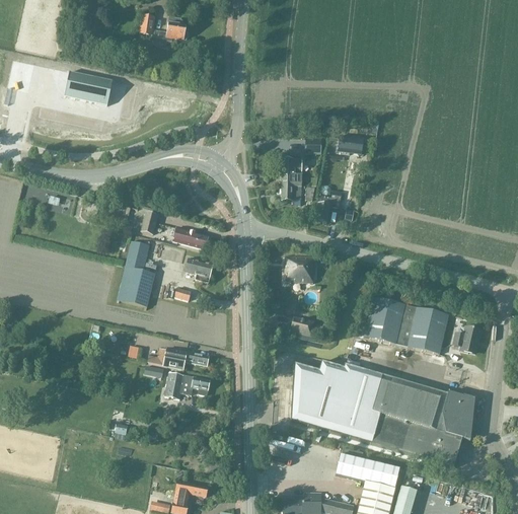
[(84,0),(83,10),(92,12),(95,0),(84,0)]
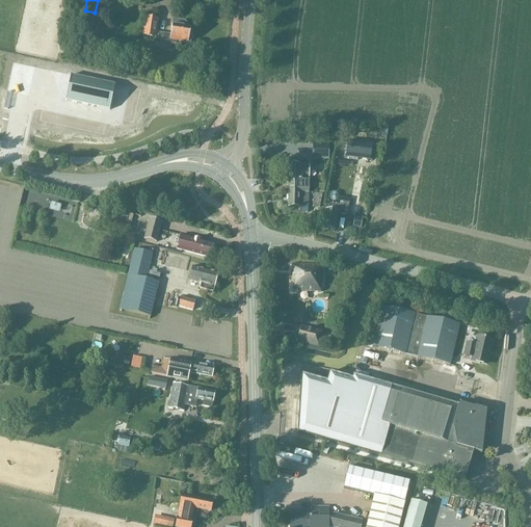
[(89,12),(84,11),(82,24),(91,26),(95,14),(89,12)]
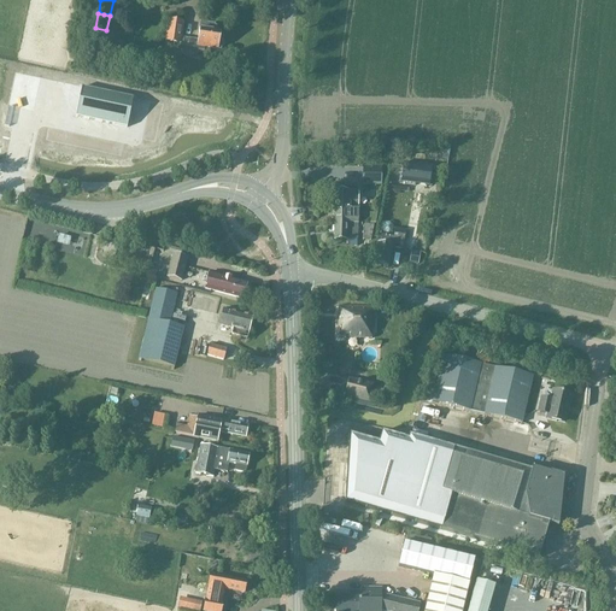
[(169,15),(165,37),(172,39),(181,40),(205,42),(221,45),(223,43),(224,37),(222,36),(223,27),(216,25),(217,19),(201,17),(200,35),(182,33),(185,17),(169,15)]
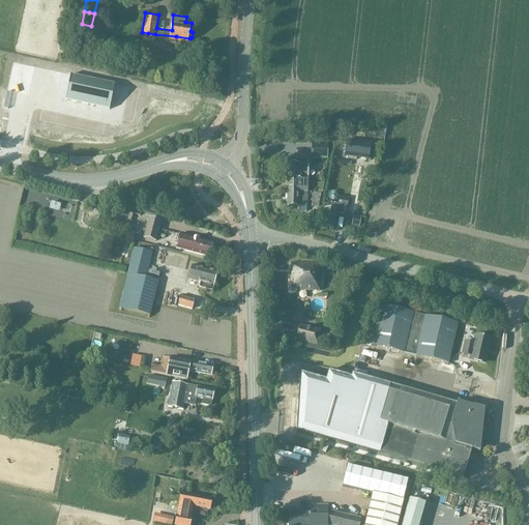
[(71,71),(66,95),(65,96),(110,106),(110,105),(109,104),(114,81),(115,81),(115,80),(71,70),(70,71),(71,71)]
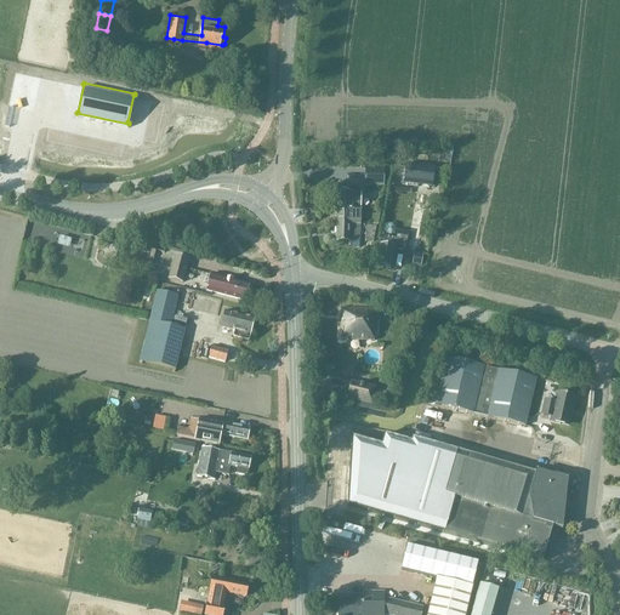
[(407,160),(404,178),(432,181),(434,163),(407,160)]
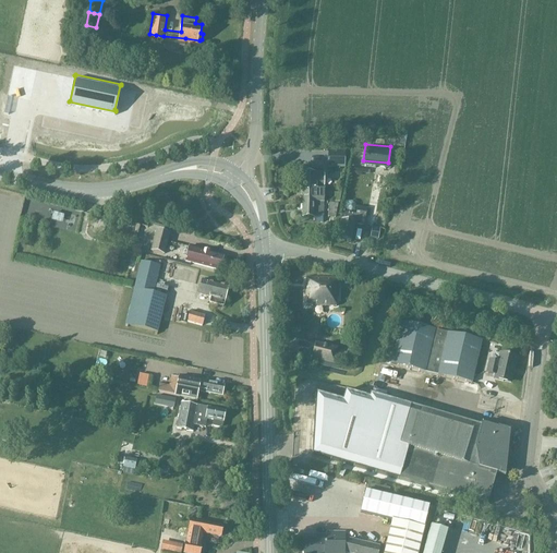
[(329,147),(329,155),(338,155),(338,163),(347,163),(347,147),(329,147)]
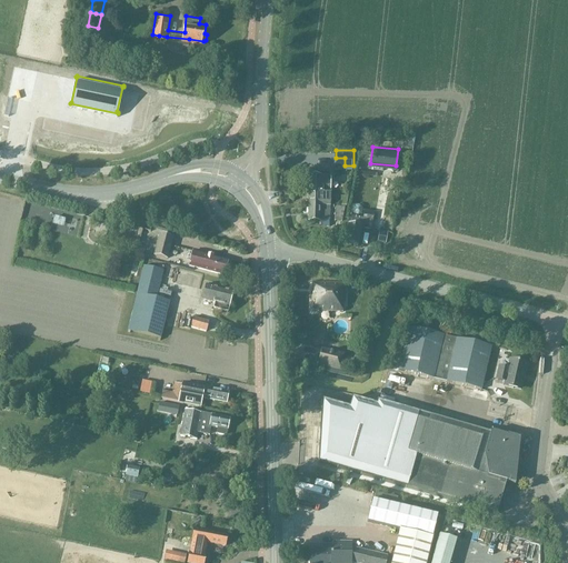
[(329,170),(308,170),(308,186),(329,186),(329,170)]
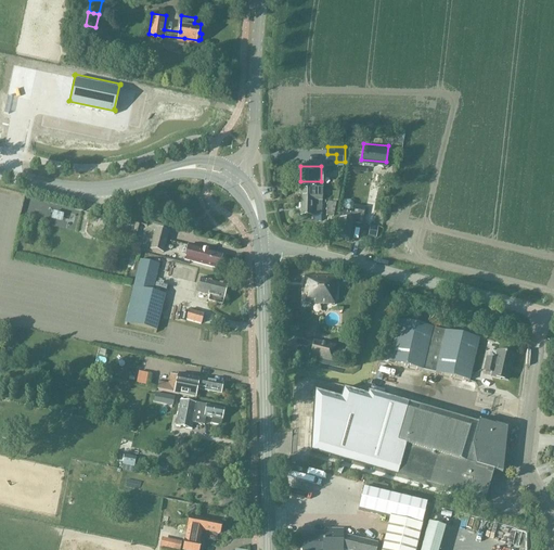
[(321,195),(321,181),(300,181),(300,195),(321,195)]
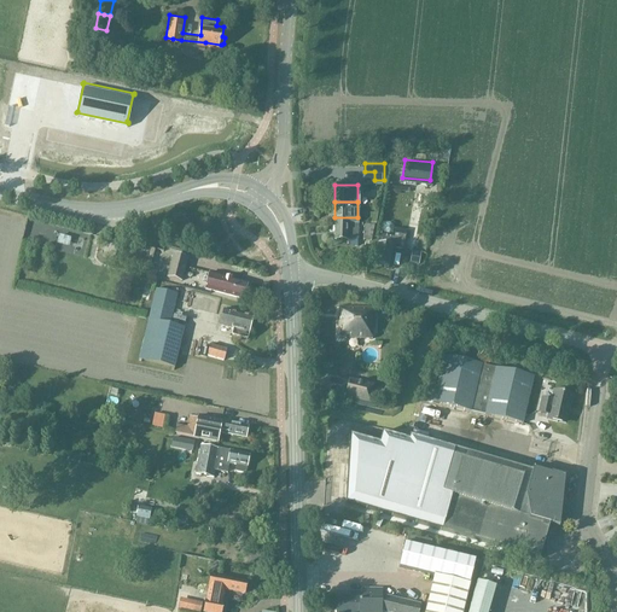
[(358,234),(358,217),(335,217),(335,234),(358,234)]
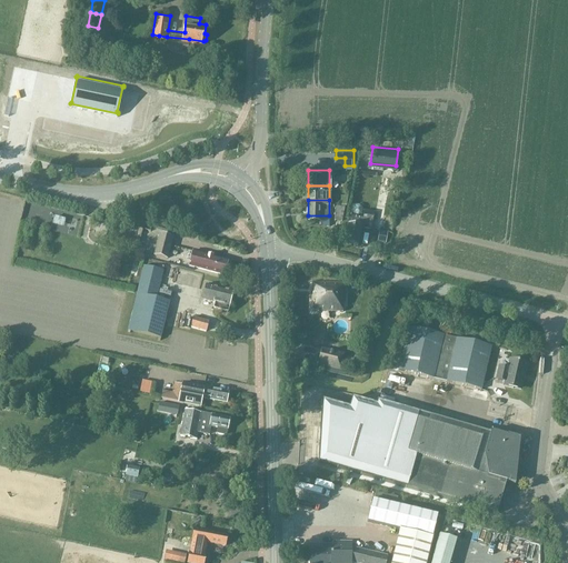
[(336,202),(336,208),(336,215),(342,217),(346,202),(336,202)]
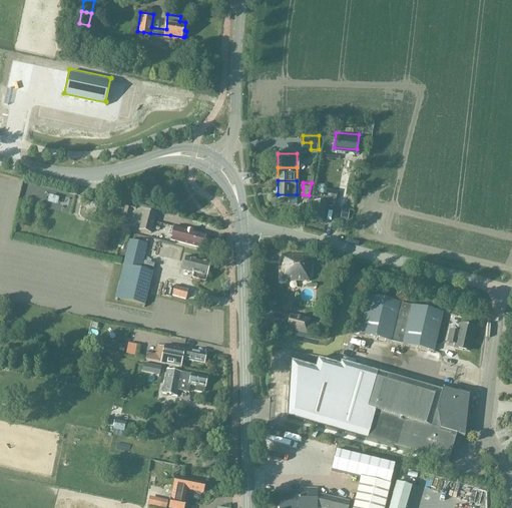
[(328,185),(328,187),(327,193),(316,190),(311,214),(324,217),(327,201),(334,202),(337,187),(328,185)]
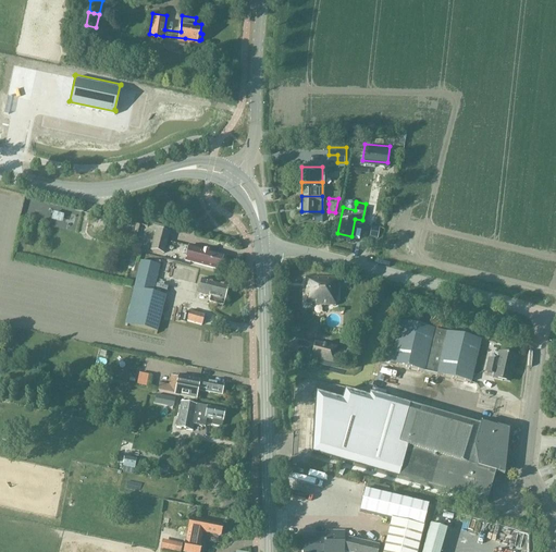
[(65,210),(53,207),(51,213),(63,217),(65,210)]
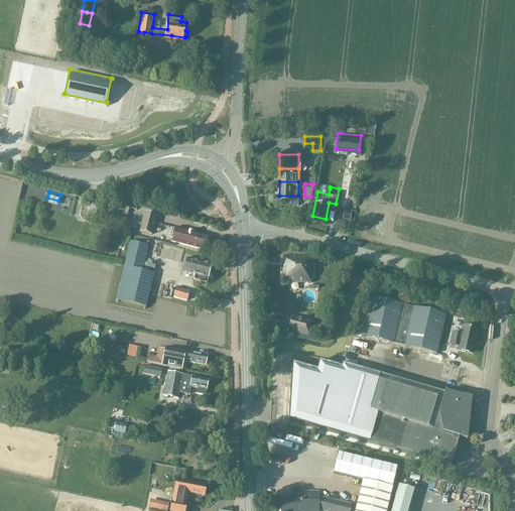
[(65,200),(60,217),(68,219),(67,220),(79,223),(79,222),(83,223),(82,230),(95,233),(99,218),(90,216),(93,207),(65,200)]
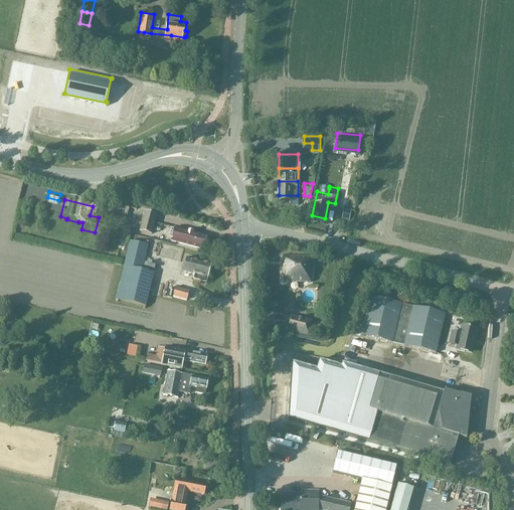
[(344,204),(342,214),(349,215),(351,205),(344,204)]
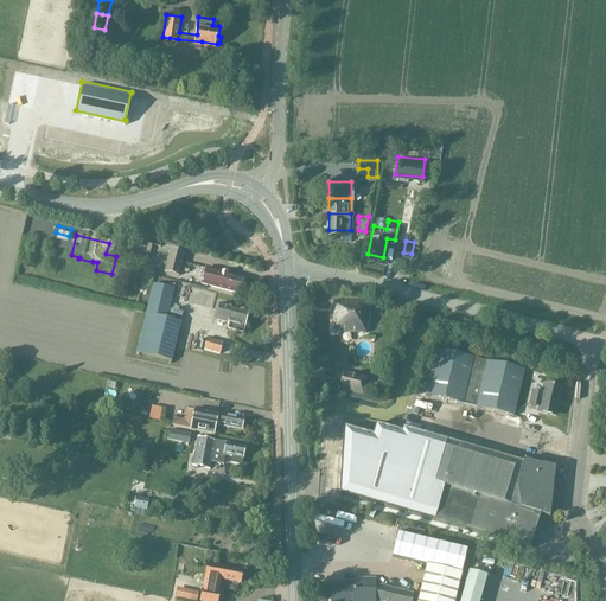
[(179,272),(186,248),(171,244),(165,268),(179,272)]
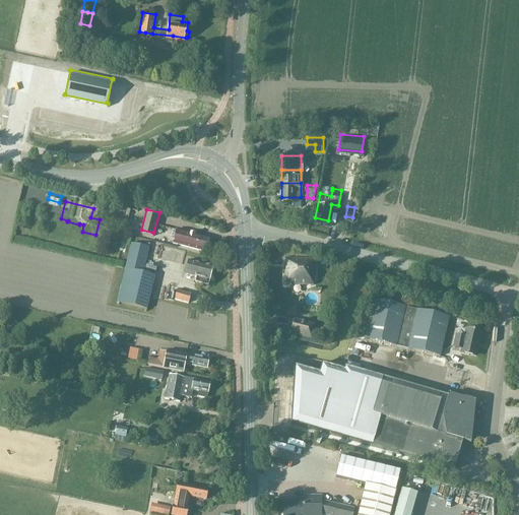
[(177,224),(174,237),(173,240),(206,249),(206,246),(210,234),(177,224)]
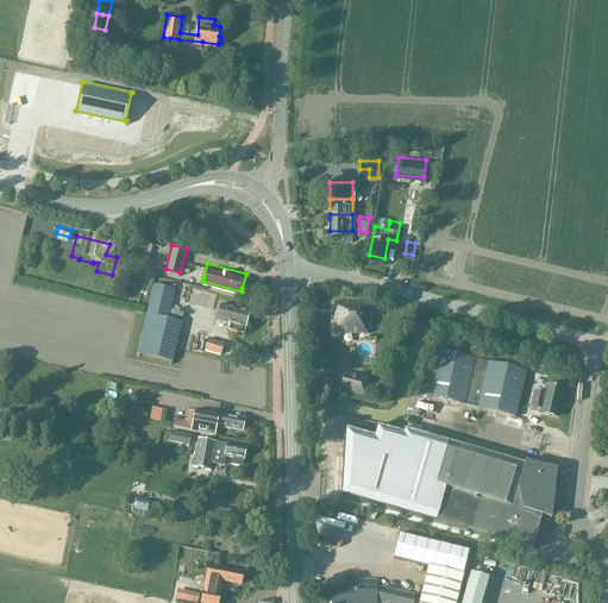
[(173,358),(182,318),(169,315),(176,286),(154,280),(137,350),(173,358)]
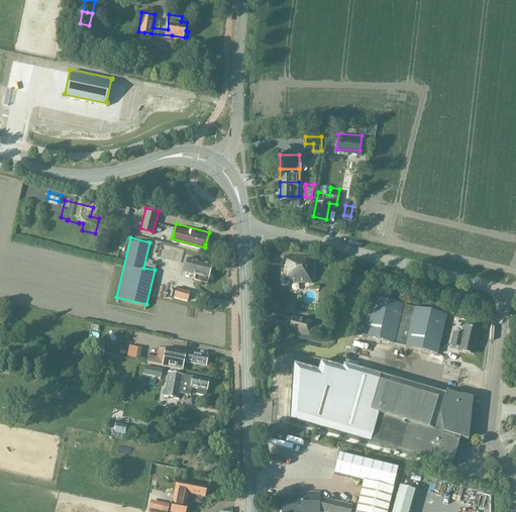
[(499,252),(514,257),(515,251),(500,248),(499,252)]
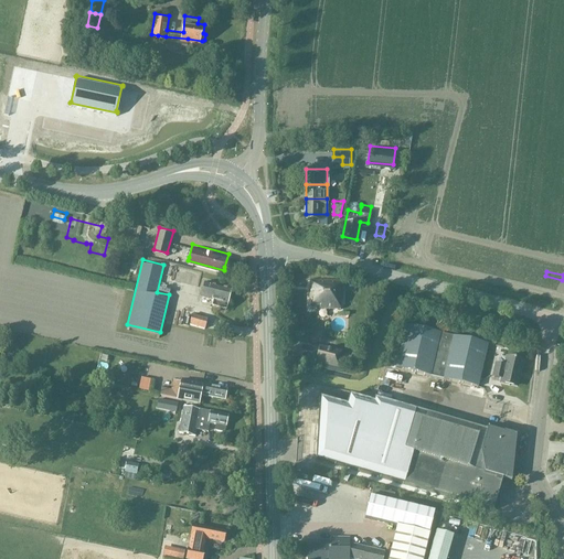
[(343,297),(344,277),(311,276),(310,303),(340,304),(340,303),(341,303),(342,297),(343,297)]
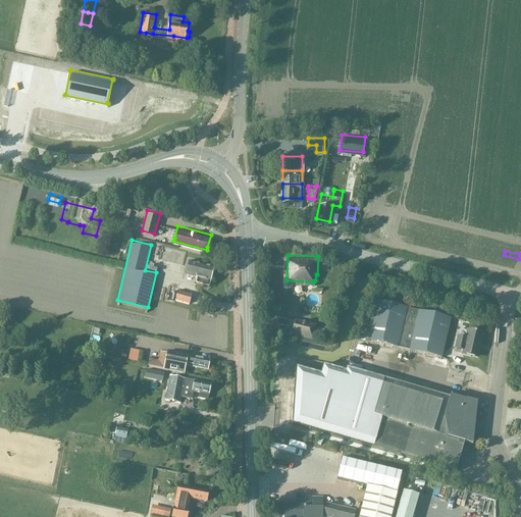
[(189,257),(186,270),(199,273),(198,276),(198,278),(210,281),(215,263),(189,257)]
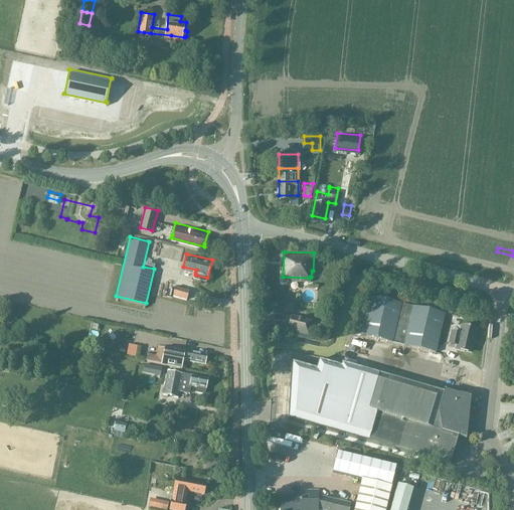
[(188,295),(190,286),(177,282),(174,292),(188,295)]
